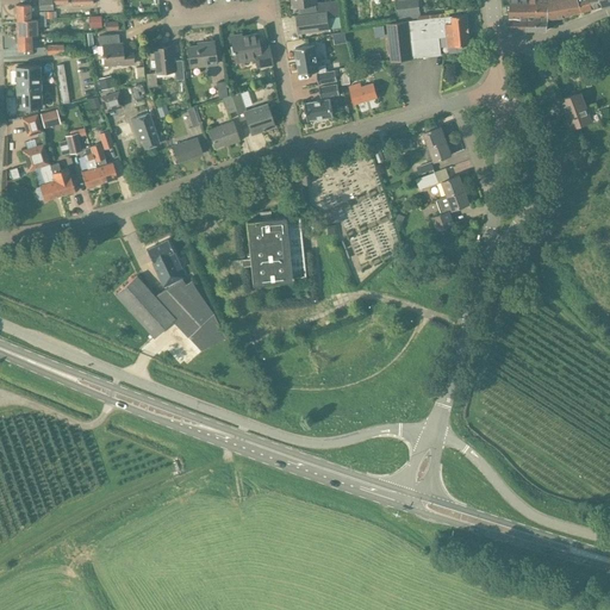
[(38,0),(39,10),(53,10),(51,0),(38,0)]
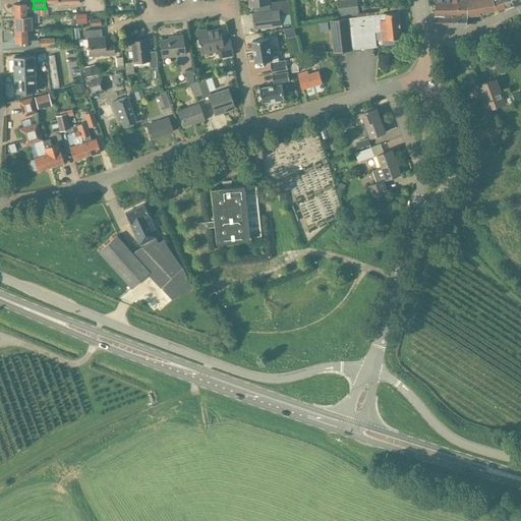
[(249,0),(251,5),(255,5),(256,13),(253,13),(255,27),(281,24),(291,23),(288,0),(286,0),(271,2),(270,0),(249,0)]
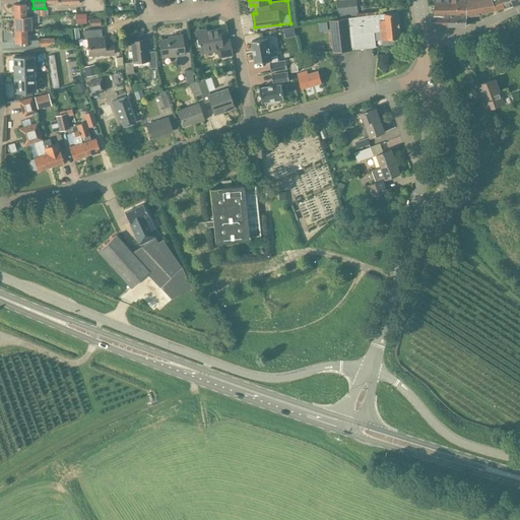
[(356,0),(340,0),(338,0),(340,17),(360,15),(356,0)]
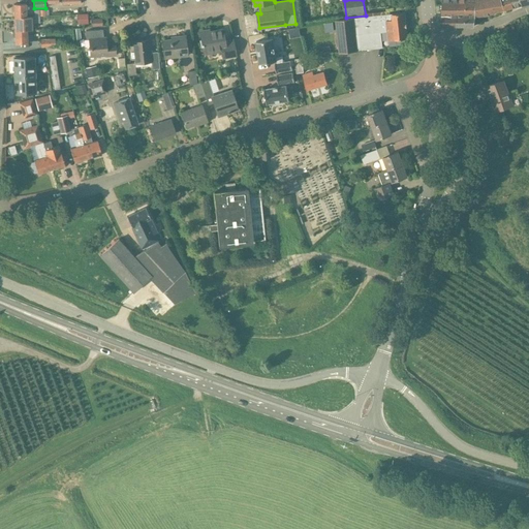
[(456,26),(457,0),(442,0),(442,14),(441,26),(456,26)]
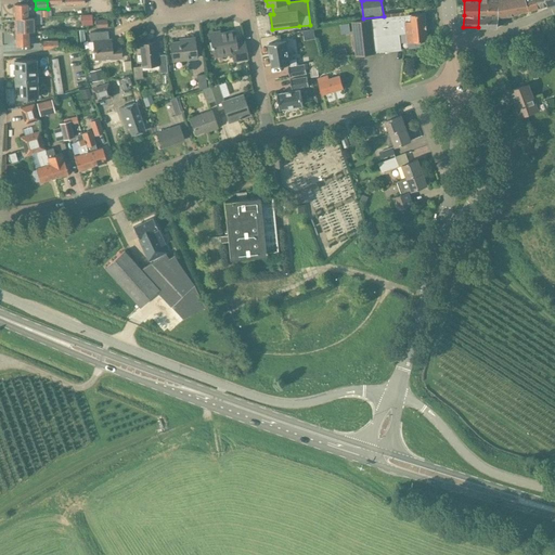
[(498,27),(499,17),(510,15),(528,10),(525,0),(479,0),(478,27),(498,27)]
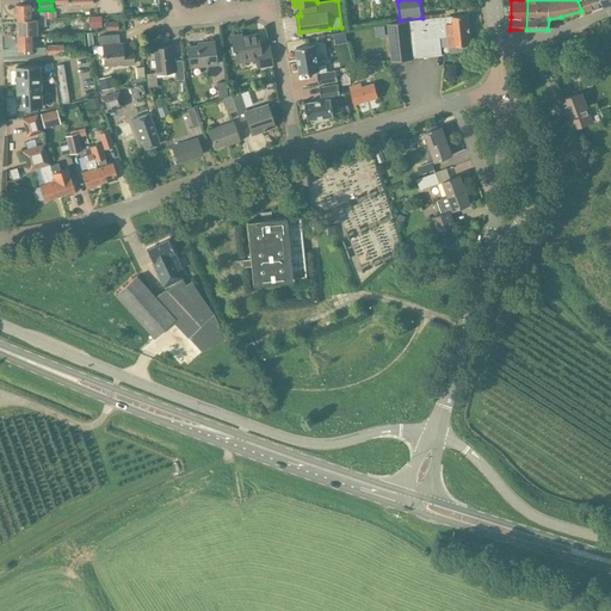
[(590,0),(578,0),(581,11),(593,8),(590,0)]
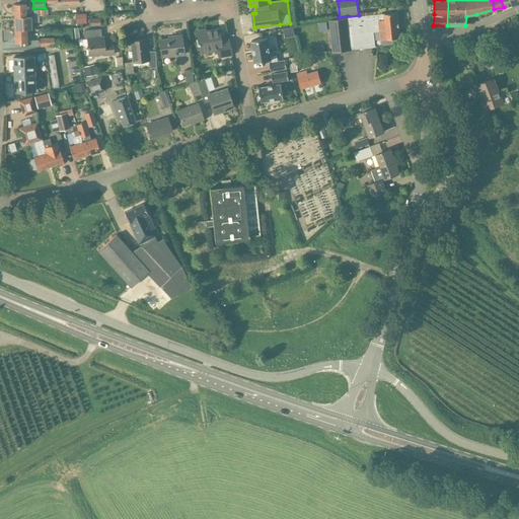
[(25,16),(25,3),(14,4),(14,16),(25,16)]
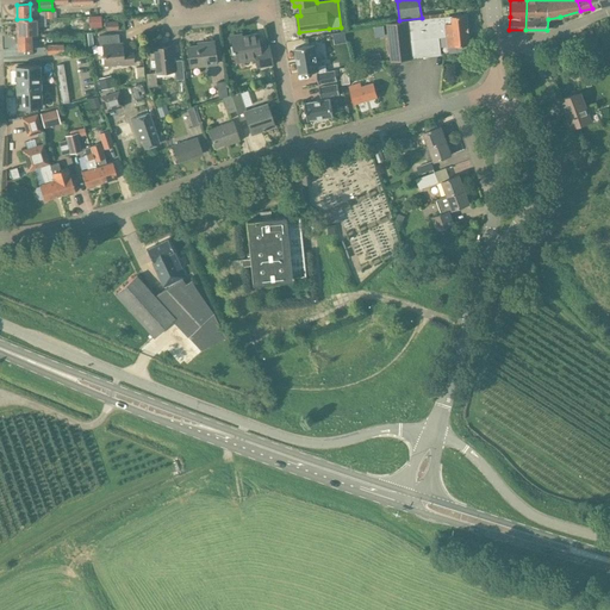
[(441,53),(440,37),(447,37),(448,47),(471,44),(467,14),(452,16),(439,18),(410,20),(386,24),(378,26),(379,31),(387,29),(391,62),(412,58),(412,56),(441,53)]
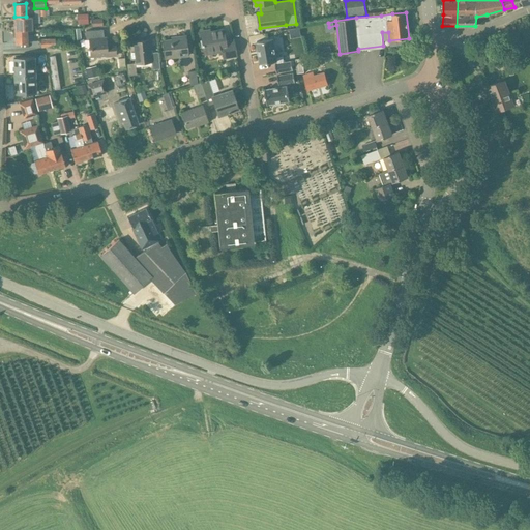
[(79,24),(88,23),(87,15),(79,15),(79,24)]
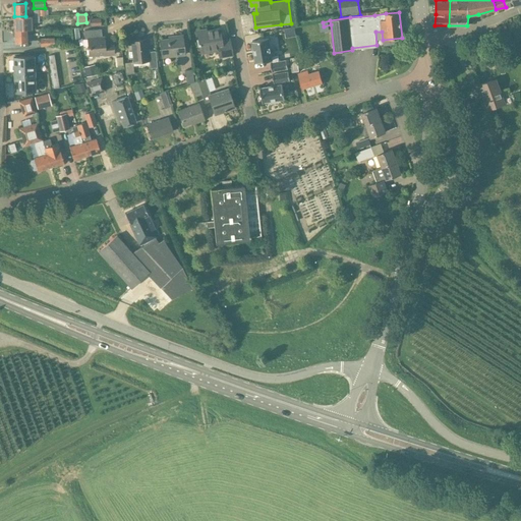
[(15,30),(26,29),(32,29),(32,22),(40,22),(39,15),(34,16),(25,16),(14,16),(15,30)]
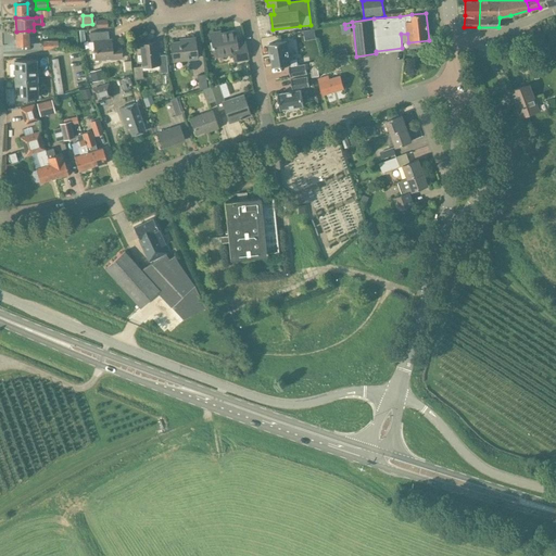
[(28,30),(16,32),(16,46),(28,45),(28,43),(35,43),(34,32),(34,30),(28,30)]
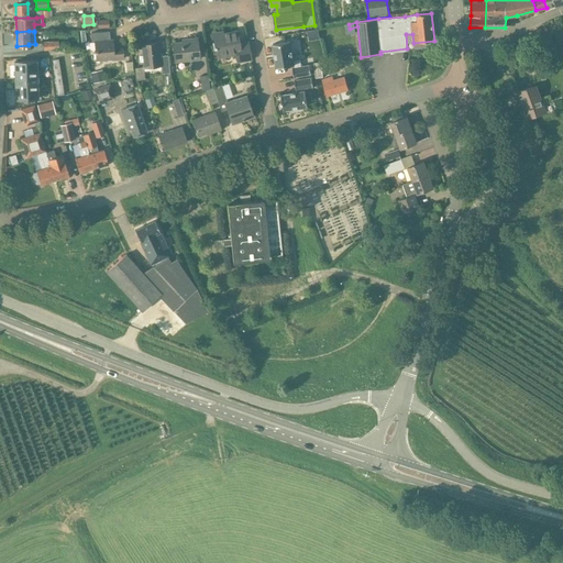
[(92,42),(96,42),(97,61),(113,58),(113,59),(123,58),(122,46),(113,47),(112,40),(110,40),(109,31),(91,33),(92,42)]
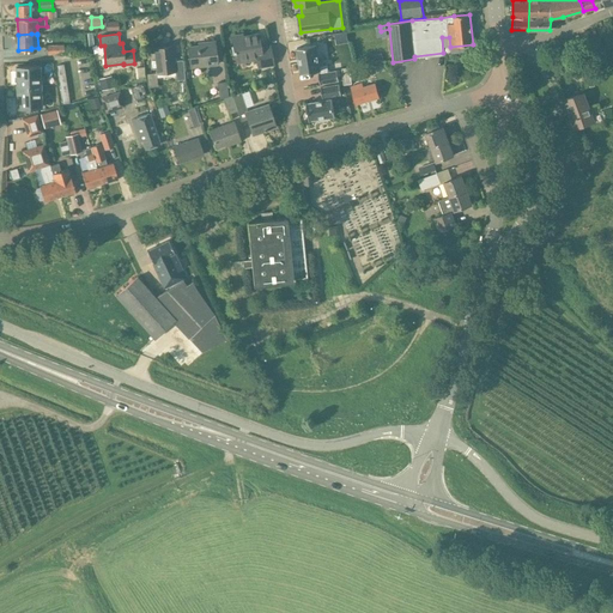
[(237,62),(256,59),(258,67),(273,65),(271,46),(261,47),(259,35),(243,37),(243,35),(232,37),(237,62)]
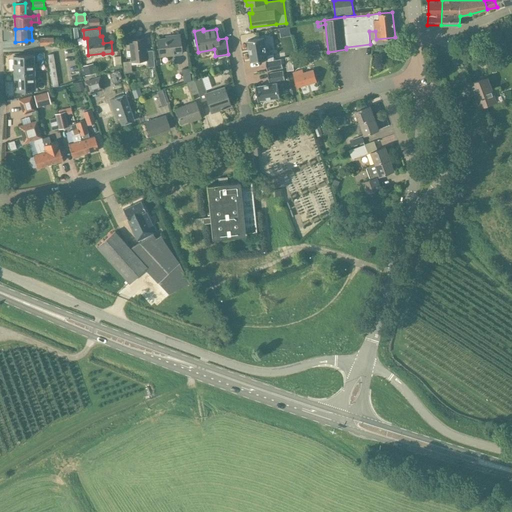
[(166,38),(158,39),(160,56),(181,54),(179,35),(166,36),(166,38)]
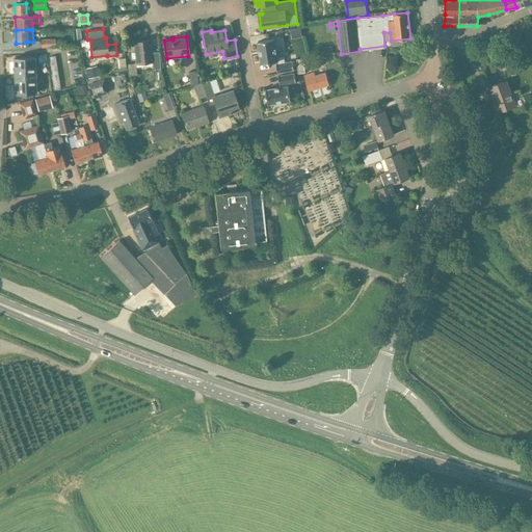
[(41,48),(55,47),(55,38),(41,40),(41,48)]
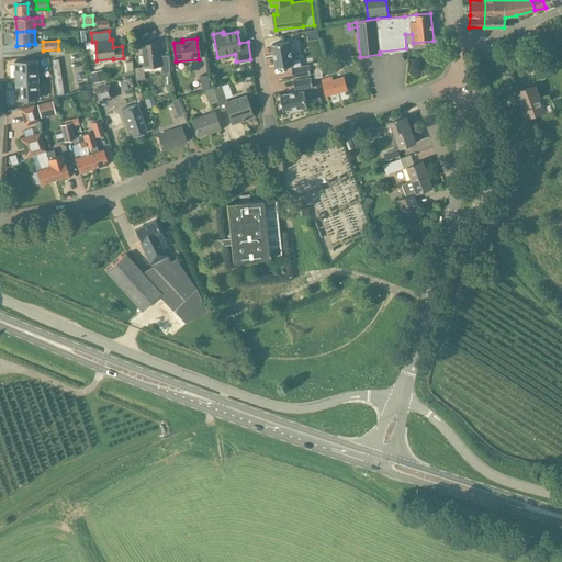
[(290,41),(272,44),(277,67),(293,65),(293,67),(292,67),(293,77),(311,74),(310,65),(301,66),(300,59),(293,60),(290,41)]
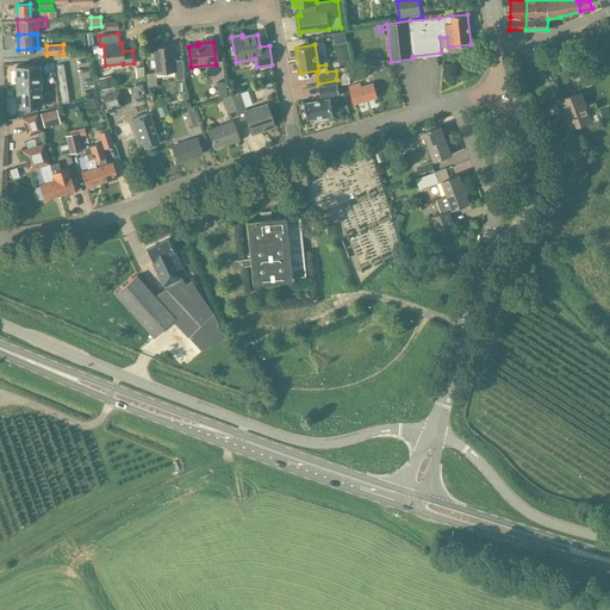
[(181,60),(174,61),(172,47),(154,49),(156,73),(174,72),(175,80),(184,79),(181,60)]
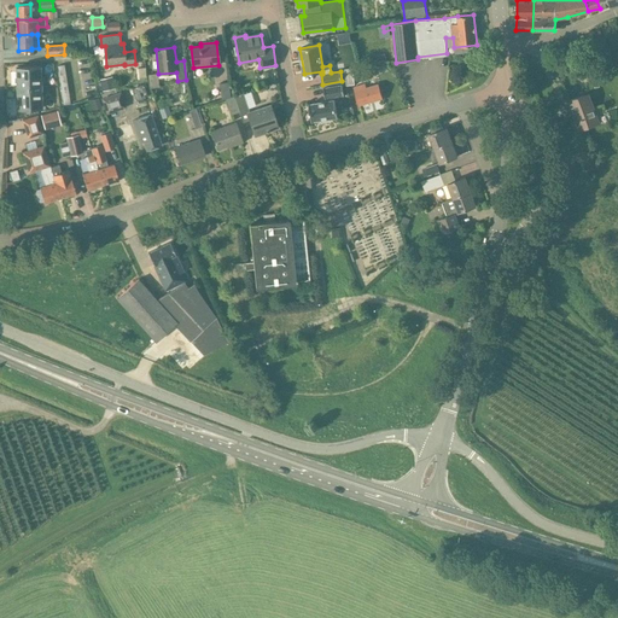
[(19,77),(41,77),(40,66),(17,68),(17,77),(19,77)]
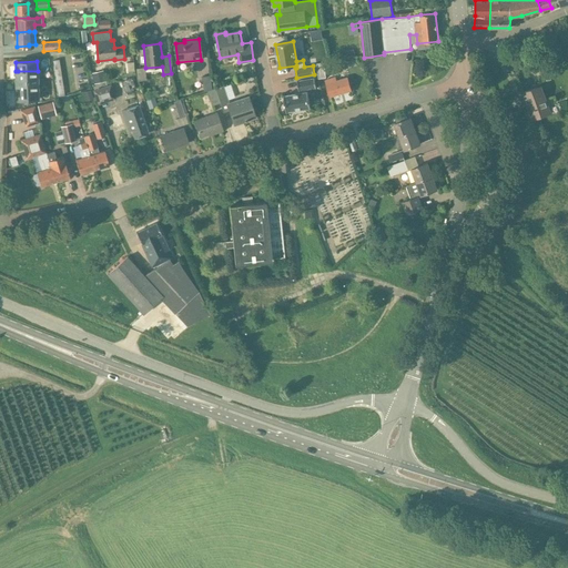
[(316,63),(318,79),(326,78),(324,62),(316,63)]
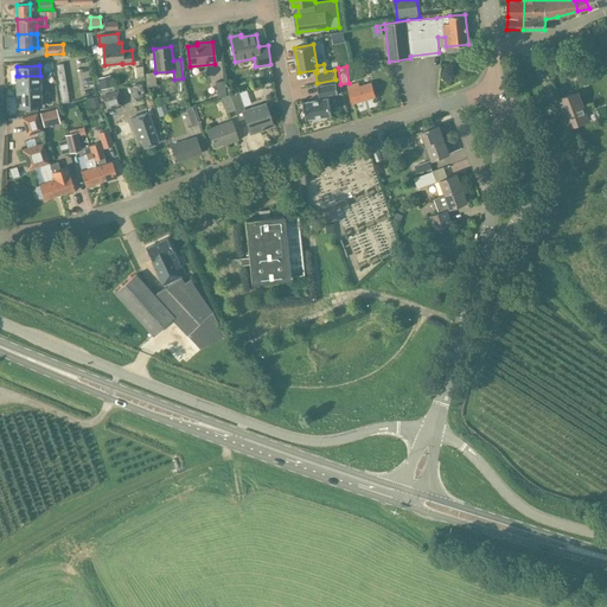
[(17,87),(40,85),(40,76),(19,76),(20,81),(17,81),(17,87)]
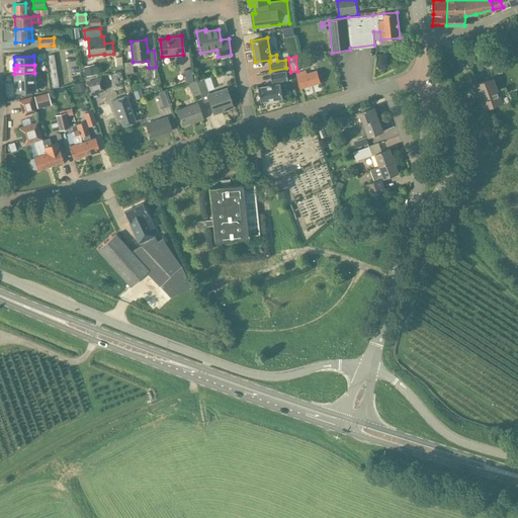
[(86,76),(96,74),(94,67),(85,69),(86,76)]
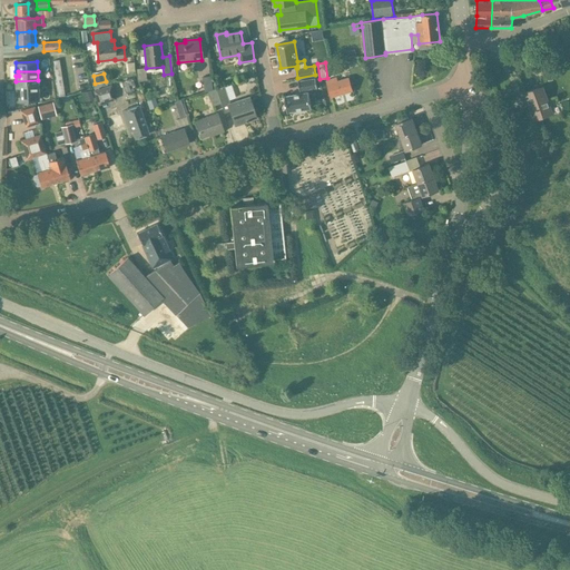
[(202,77),(204,91),(213,89),(210,76),(202,77)]
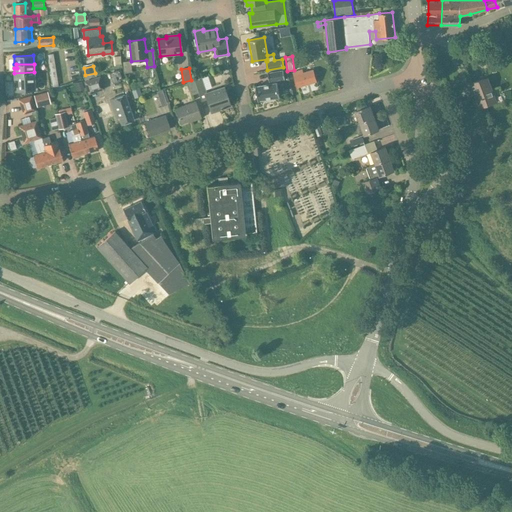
[(109,74),(113,83),(122,80),(119,70),(109,74)]
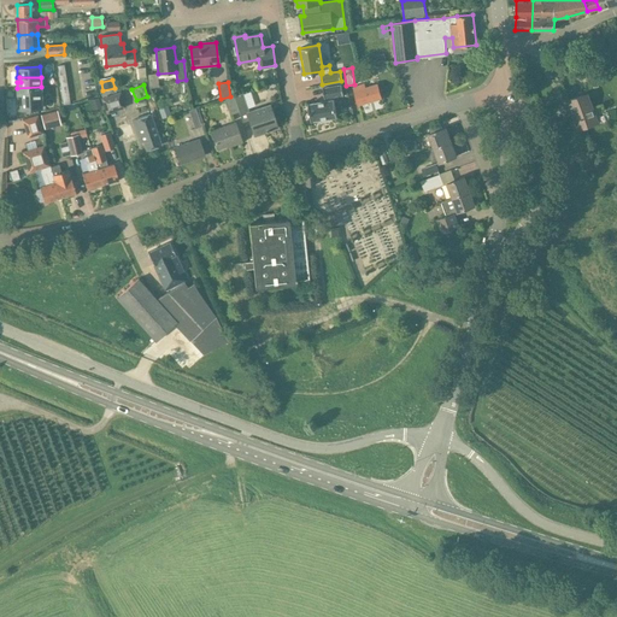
[(342,84),(323,88),(324,98),(327,98),(328,100),(309,104),(311,121),(319,119),(319,122),(330,121),(329,117),(338,116),(334,99),(333,97),(344,95),(342,84)]
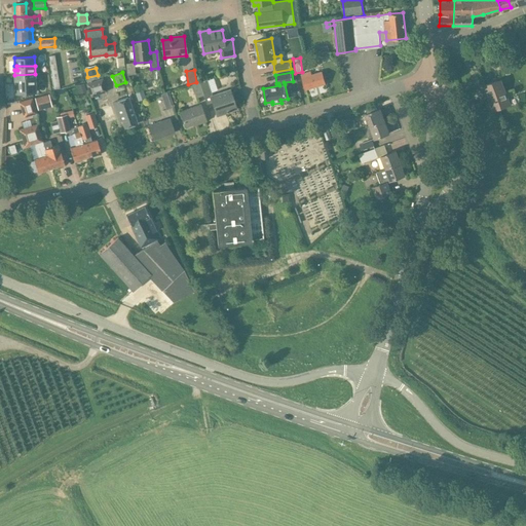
[(311,72),(302,75),(306,89),(326,83),(322,72),(312,75),(311,72)]
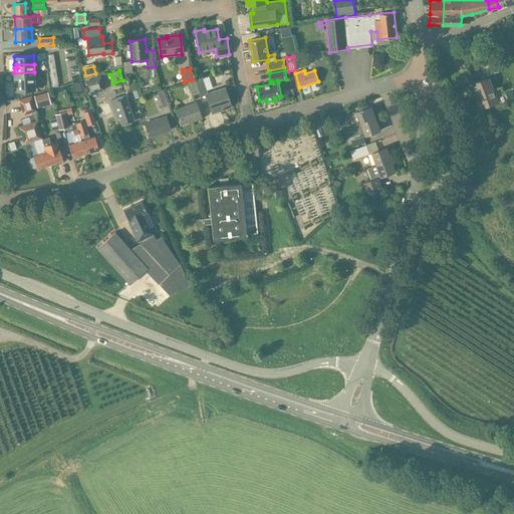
[(17,81),(34,81),(34,72),(14,73),(15,78),(17,78),(17,81)]
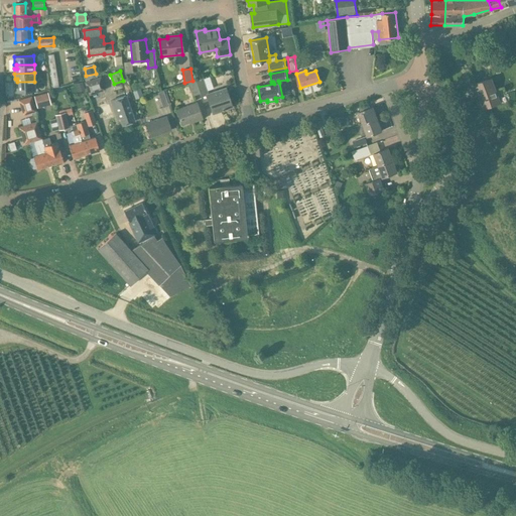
[(101,77),(85,82),(89,95),(105,90),(101,77)]
